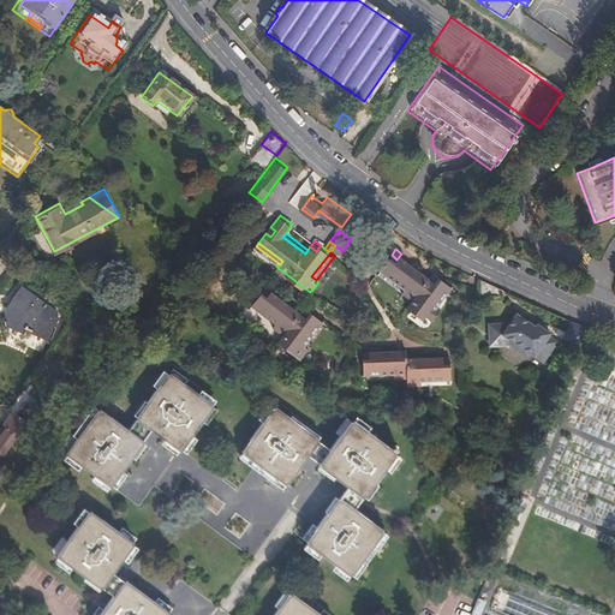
[(408,284),(406,287),(404,290),(415,298),(408,305),(424,317),(428,314),(435,318),(442,308),(440,305),(436,303),(452,282),(441,275),(437,280),(431,275),(401,254),(396,260),(392,255),(384,264),(408,284)]
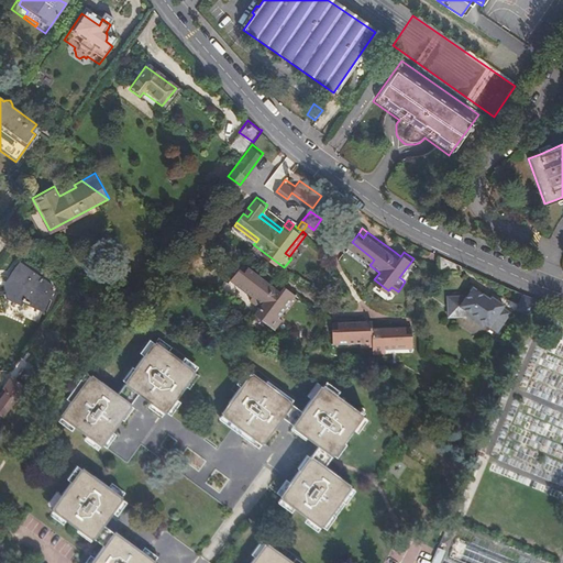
[(350,245),(372,263),(374,260),(352,242),(350,245)]
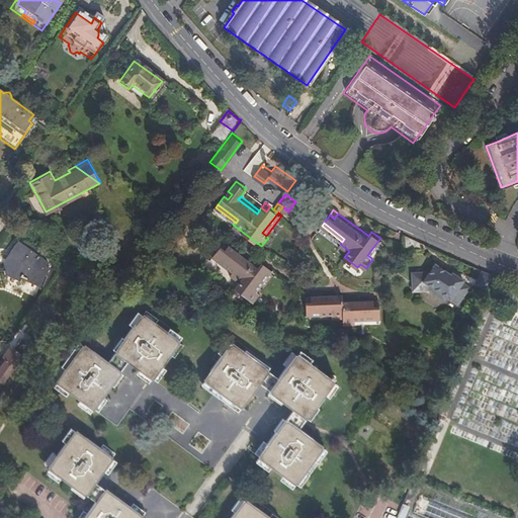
[(366,228),(363,232),(368,236),(371,232),(366,228)]
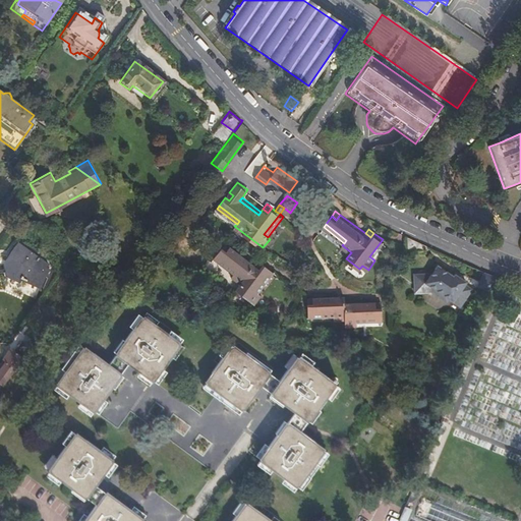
[(385,241),(383,239),(369,256),(372,258),(385,241)]
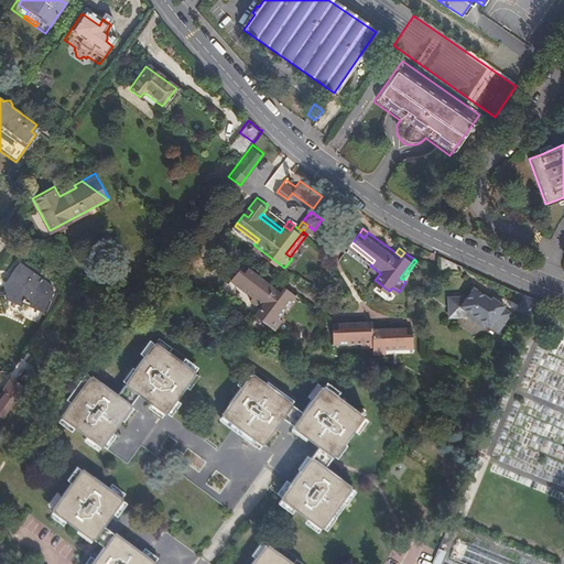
[(245,261),(240,267),(246,271),(250,266),(245,261)]
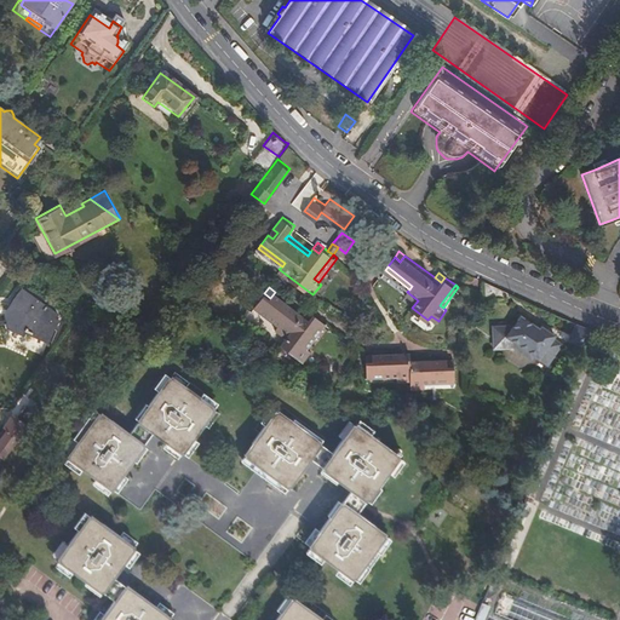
[(21,290),(4,314),(5,328),(15,327),(50,344),(61,322),(55,317),(57,314),(21,290)]
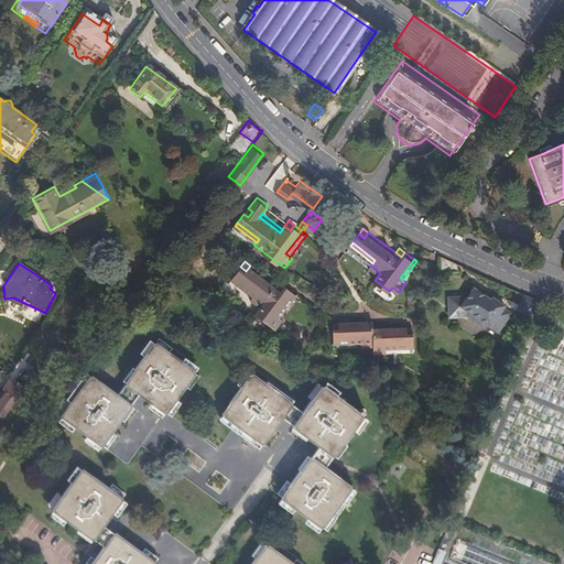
[(257,292),(253,296),(251,299),(261,306),(257,313),(277,328),(284,318),(281,316),(278,314),(295,291),(286,284),(282,289),(277,285),(250,266),(246,271),(240,267),(235,275),(257,292)]
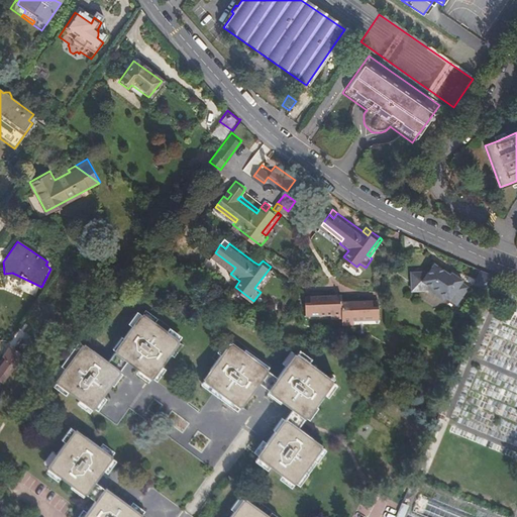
[(213,255),(232,272),(235,268),(215,252),(213,255)]
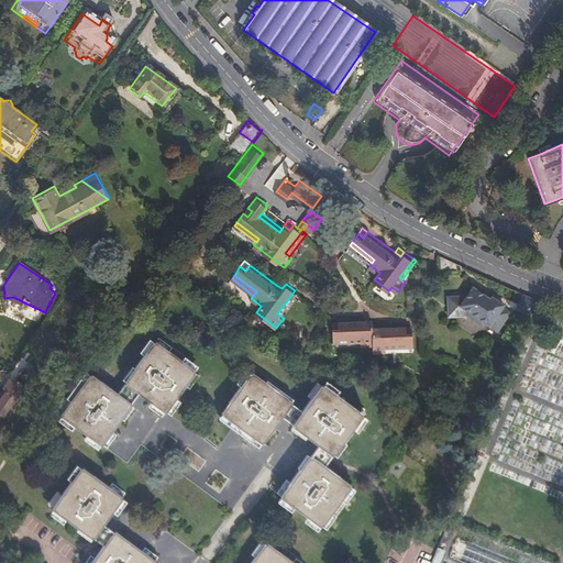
[(506,310),(511,302),(496,294),(490,299),(476,290),(471,289),(467,294),(470,297),(448,297),(448,319),(472,321),(488,331),(499,331),(511,315),(506,310)]
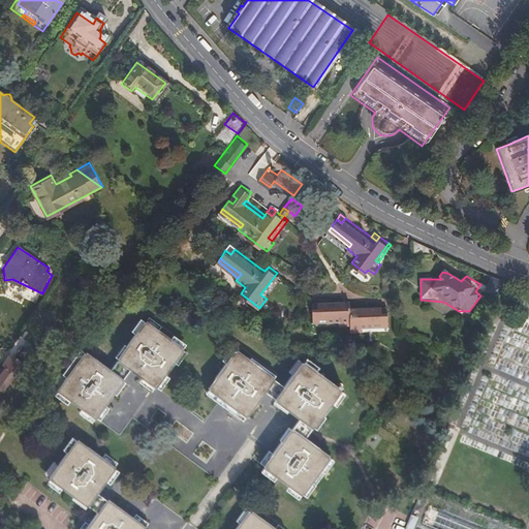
[(279,275),(277,273),(260,294),(263,297),(279,275)]
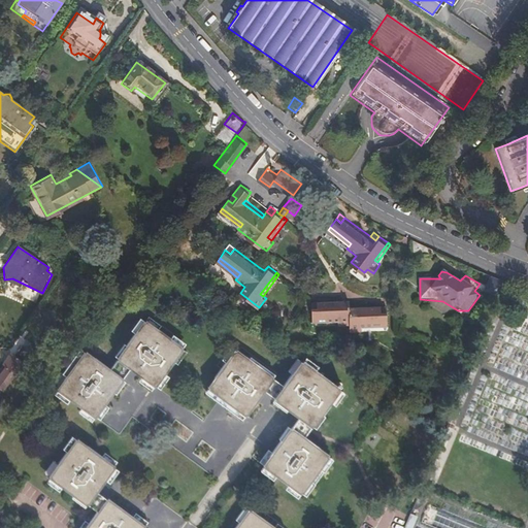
[(312,305),(314,316),(339,316),(339,319),(339,323),(352,323),(352,329),(363,329),(363,326),(363,322),(389,321),(389,310),(383,310),(383,304),(351,305),(351,299),(319,300),(319,305),(312,305)]
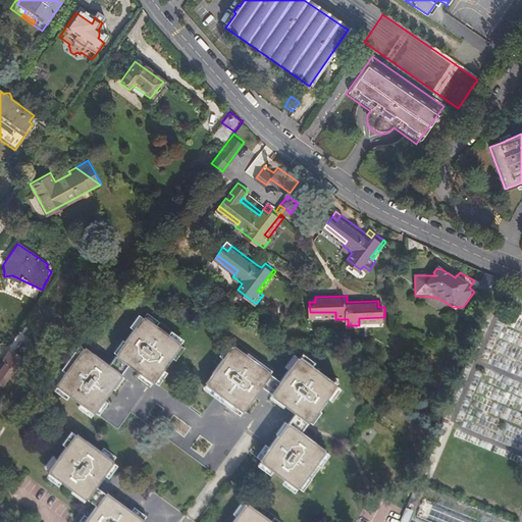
[(146,313),(143,317),(154,325),(157,321),(146,313)]
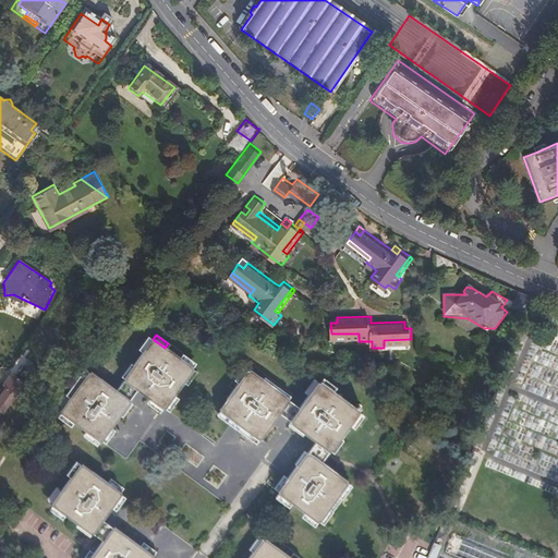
[(86,368),(84,372),(57,409),(56,411),(59,413),(70,422),(83,431),(94,440),(96,441),(98,439),(107,427),(117,414),(126,401),(128,399),(126,398),(132,389),(134,390),(162,411),(164,409),(173,396),(183,381),(192,370),(193,368),(192,367),(180,359),(165,348),(153,339),(150,337),(119,379),(121,380),(114,389),(111,387),(86,368)]
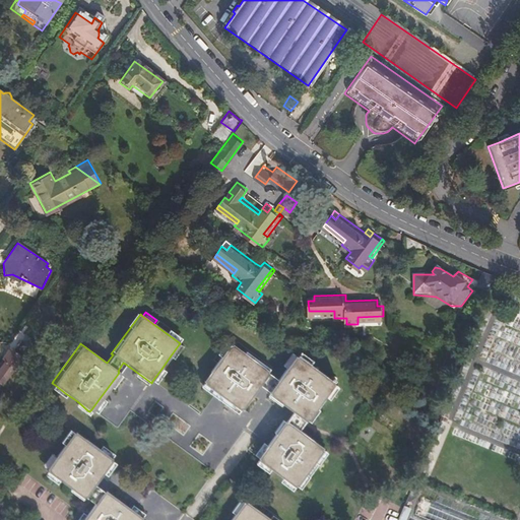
[(135,314),(128,324),(130,326),(138,316),(135,314)]
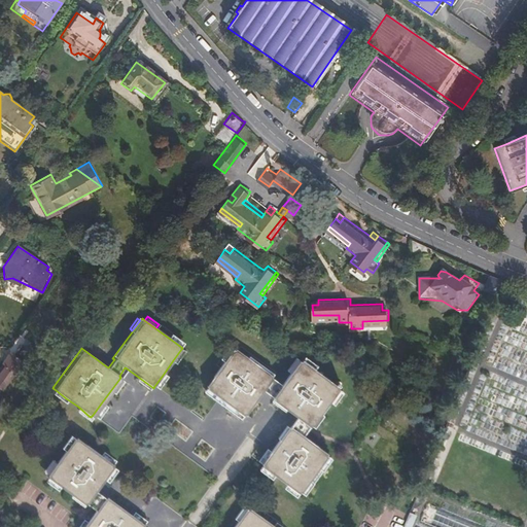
[(173,335),(170,339),(181,347),(184,343),(173,335)]
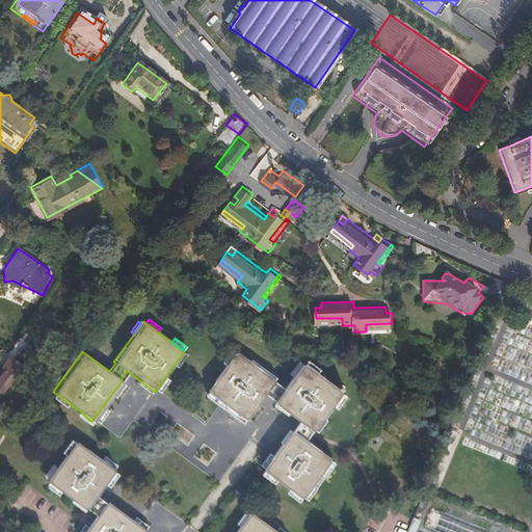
[(121,346),(112,357),(114,358),(123,347),(121,346)]
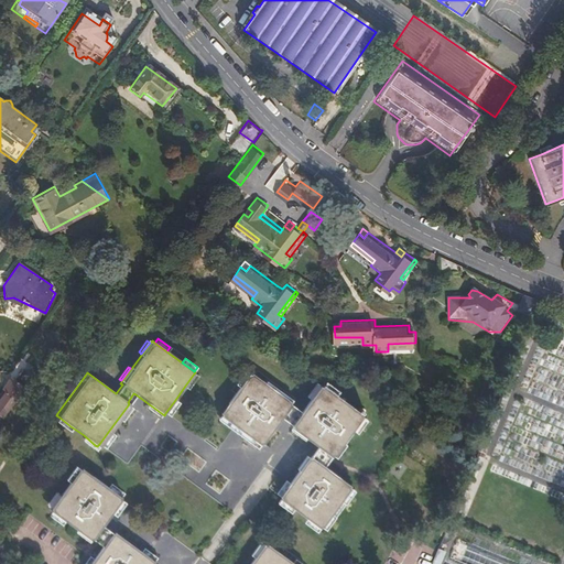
[(0,415),(1,416),(32,375),(25,369),(17,380),(13,377),(3,389),(4,389),(8,391),(0,401),(0,415)]
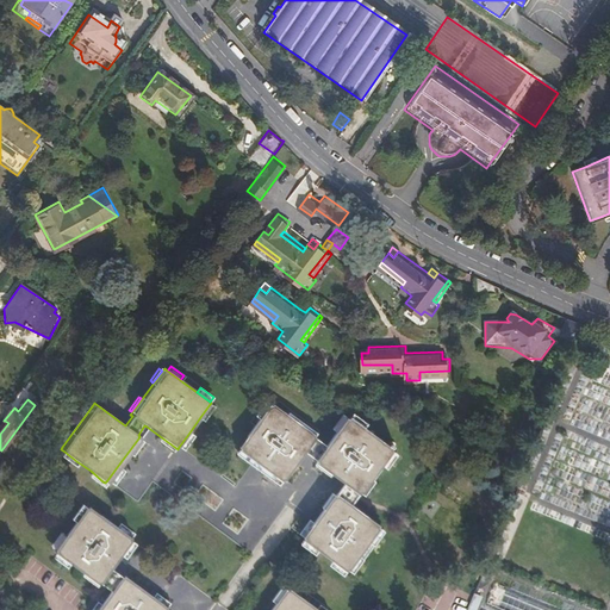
[(255,414),(260,417),(269,404),(265,400),(255,414)]
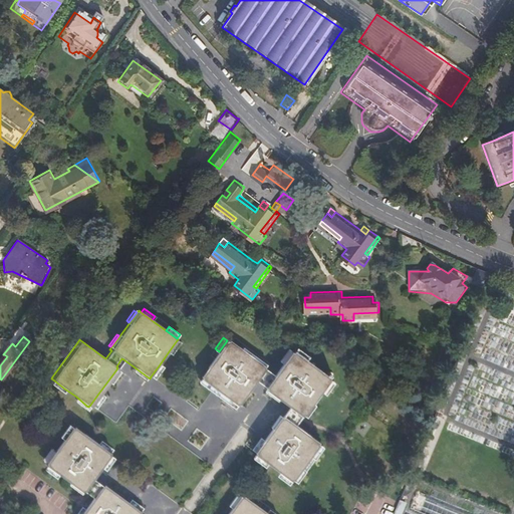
[(233,337),(230,340),(265,365),(268,362),(233,337)]
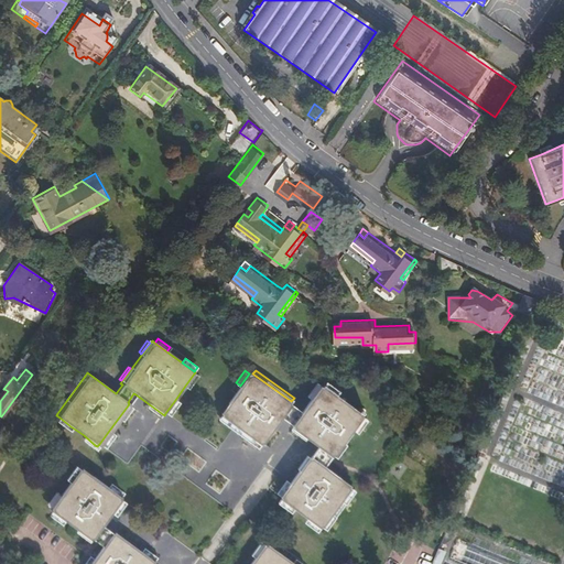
[(249,373),(240,386),(218,414),(221,415),(259,445),(261,446),(282,419),(291,425),(290,426),(293,429),(305,437),(317,446),(311,455),(308,454),(307,456),(299,468),(288,484),(279,496),(277,497),(281,500),(293,509),(306,519),(318,528),(321,529),(322,527),(350,488),(351,486),(326,467),(324,465),(331,456),(333,457),(334,456),(343,444),(353,430),(361,418),(364,415),(336,394),(324,386),(322,384),(301,411),(292,404),(293,403),(291,401),(252,373),(250,371),(249,373)]
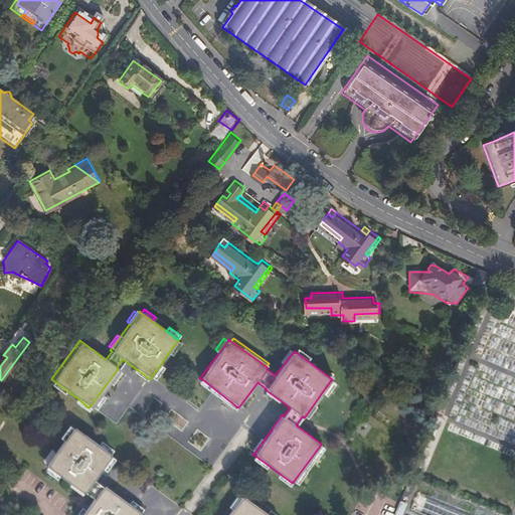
[(52,377),(77,343),(74,340),(49,375),(52,377)]
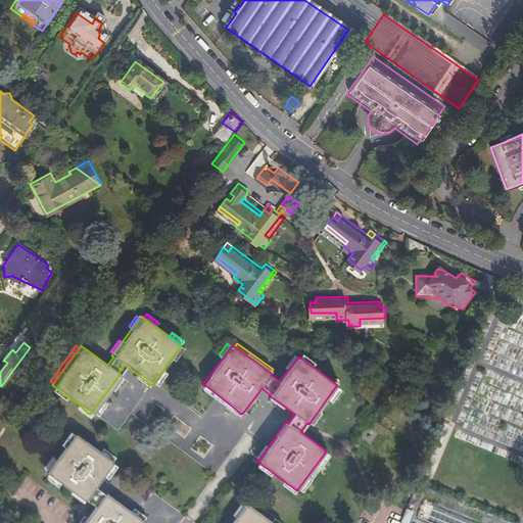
[(184,349),(180,346),(172,358),(176,361),(184,349)]
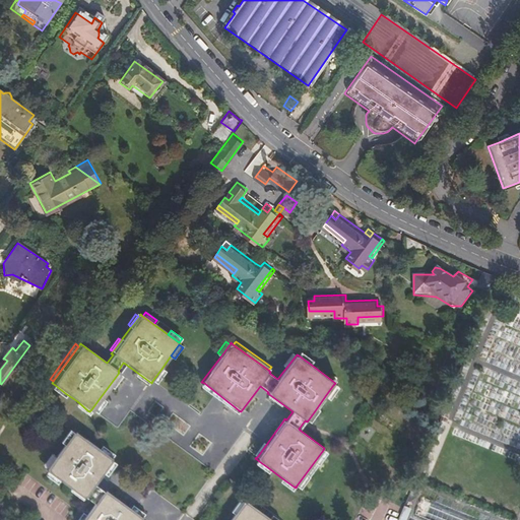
[(110,352),(104,361),(107,363),(113,354),(111,353),(110,352)]
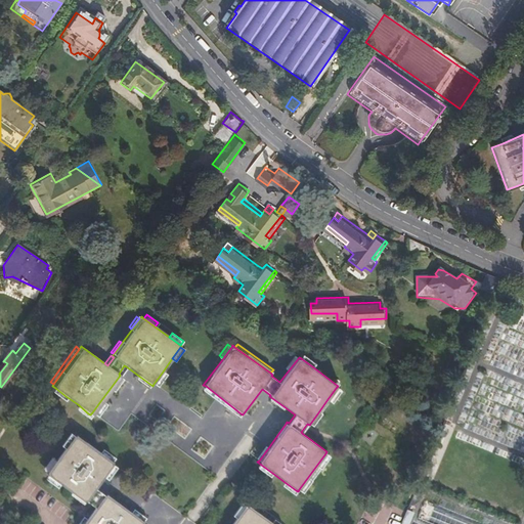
[(303,355),(301,358),(312,366),(314,363),(303,355)]
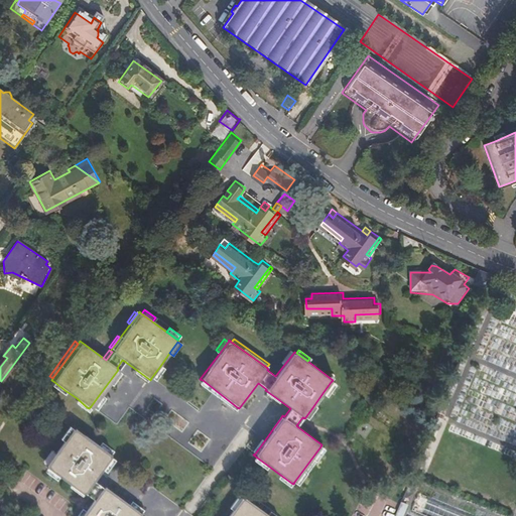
[(164,369),(160,366),(151,378),(155,380),(164,369)]
